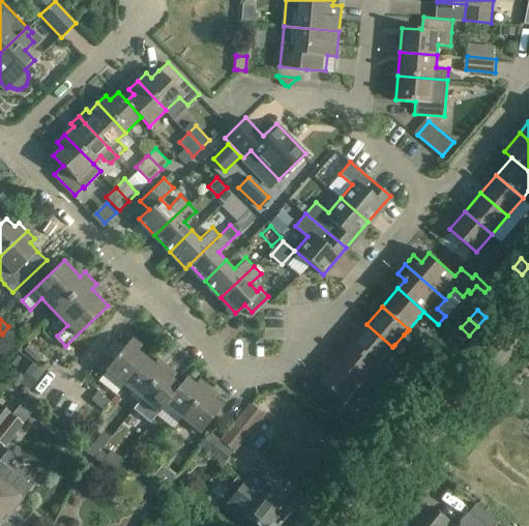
[(366,324),(351,342),(378,364),(382,359),(385,356),(392,347),(366,324)]
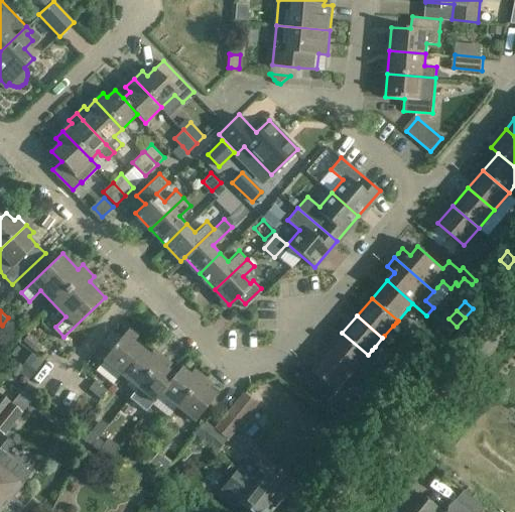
[(104,360),(121,373),(141,347),(134,342),(138,337),(128,329),(104,360)]
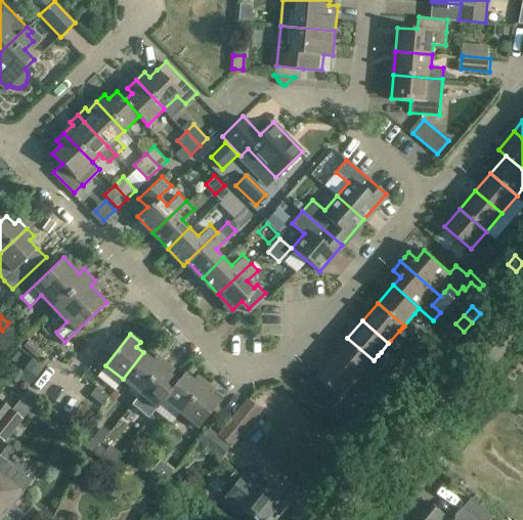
[(347,338),(332,355),(358,379),(358,378),(364,384),(380,366),(374,360),(347,338)]
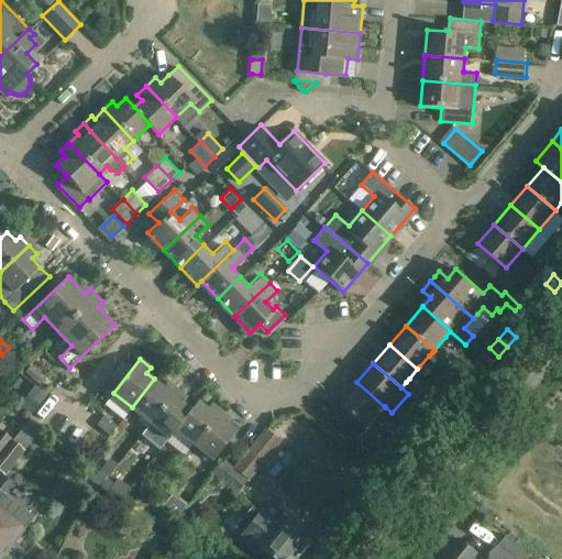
[(25,372),(40,385),(46,377),(33,364),(25,372)]
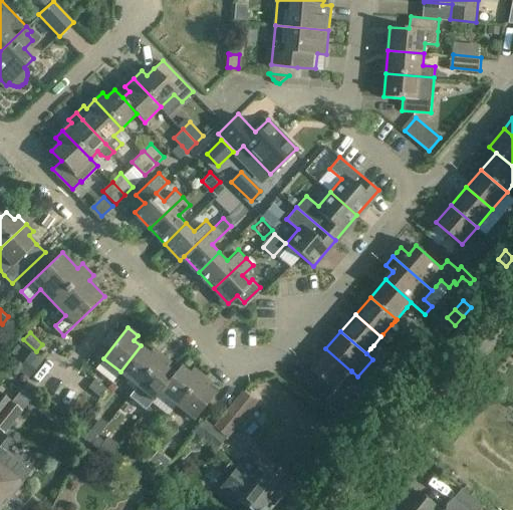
[(426,343),(425,344),(433,350),(440,342),(441,341),(433,335),(426,343)]
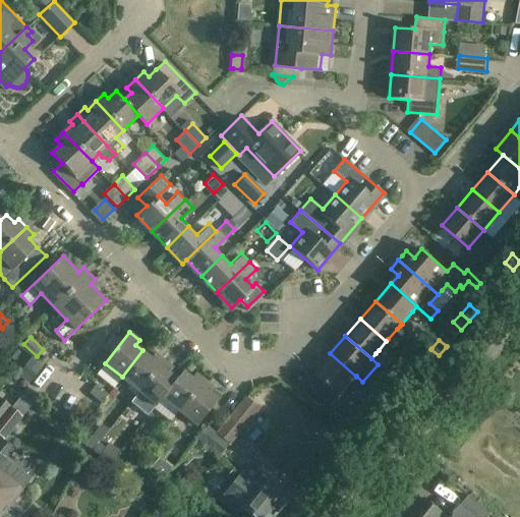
[(430,349),(423,357),(430,363),(439,355),(430,349)]
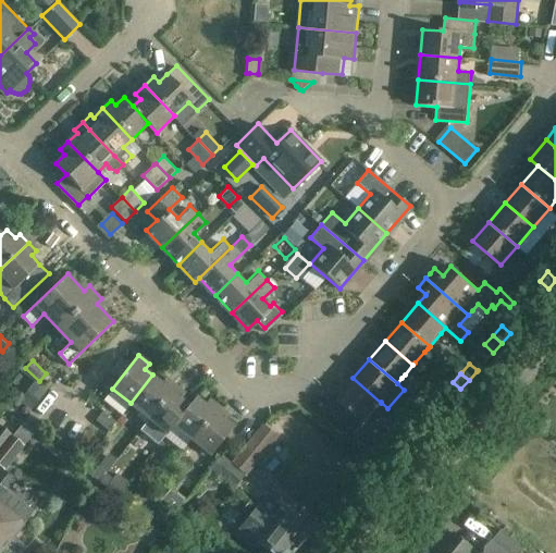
[(167,378),(162,382),(152,375),(131,403),(149,418),(175,385),(167,378)]
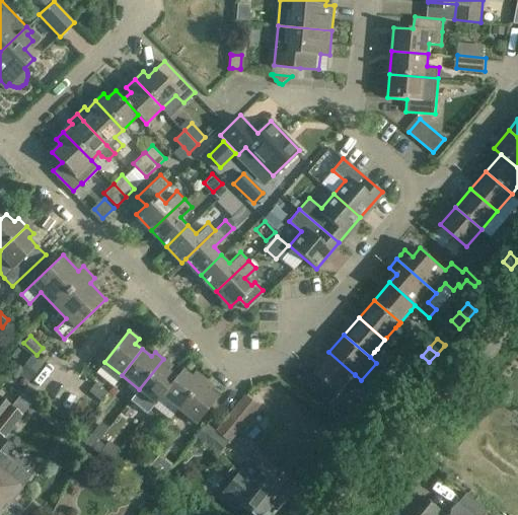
[(316,373),(308,382),(330,401),(339,392),(351,379),(355,375),(328,352),(313,370),(316,373)]
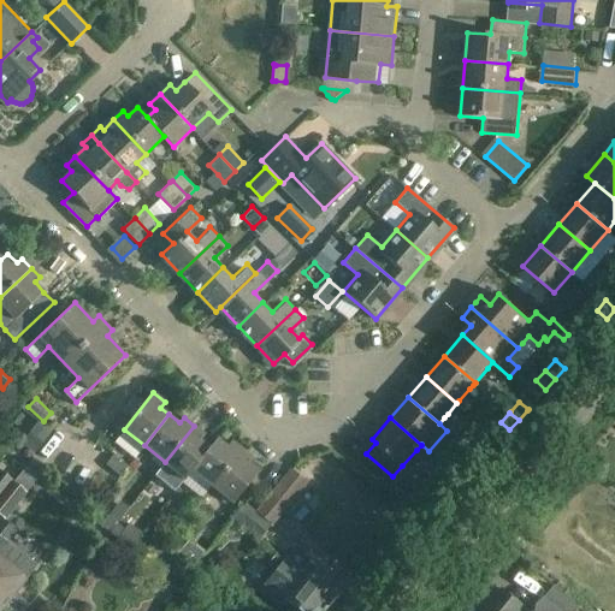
[(39,420),(30,429),(43,440),(48,434),(52,431),(39,420)]
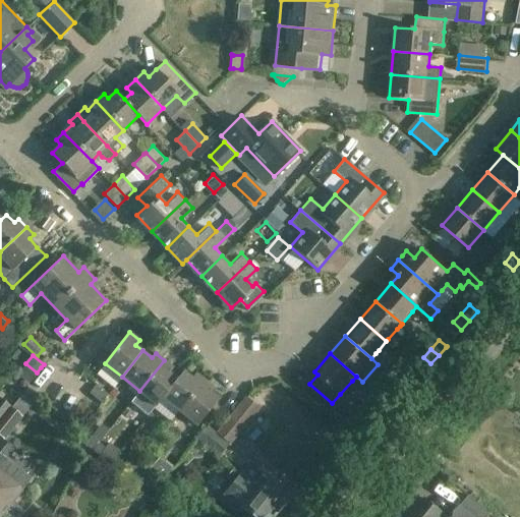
[(139,391),(131,400),(149,413),(156,404),(157,405),(163,398),(178,379),(177,379),(169,372),(173,367),(164,360),(139,391)]
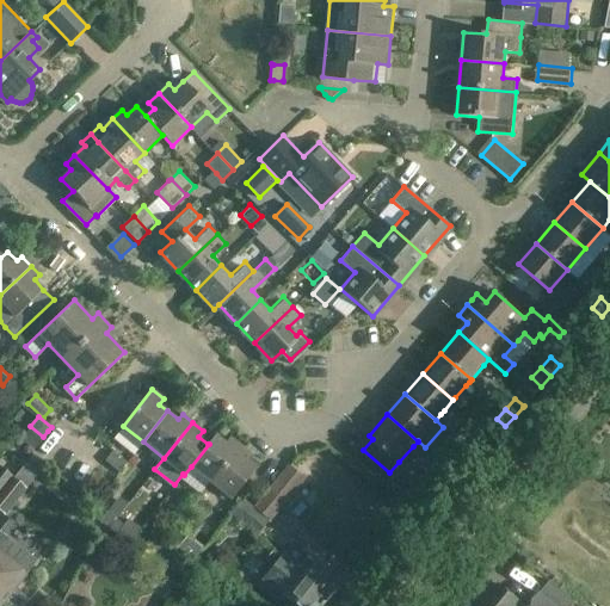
[(191,467),(211,482),(241,445),(229,437),(225,441),(215,434),(208,444),(209,444),(191,467)]
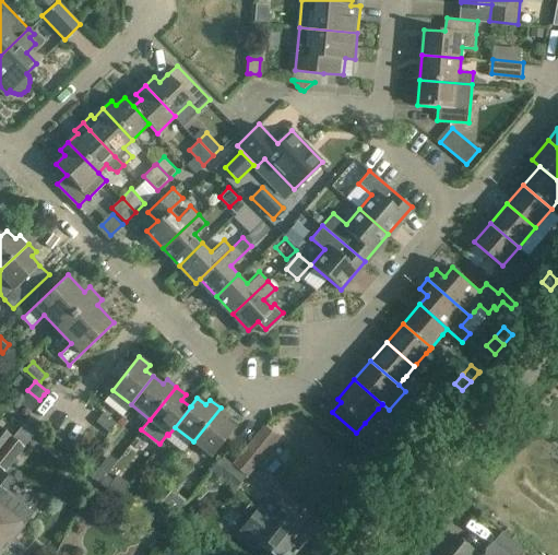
[(429,412),(438,420),(438,418),(447,410),(437,402),(429,412)]
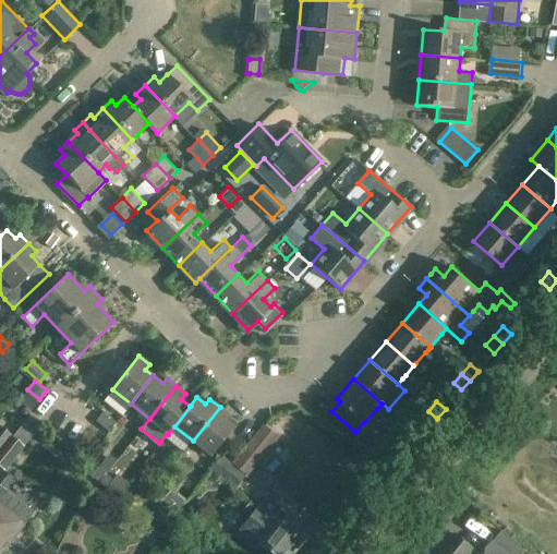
[(229,414),(220,407),(193,441),(212,456),(234,428),(225,420),(229,414)]
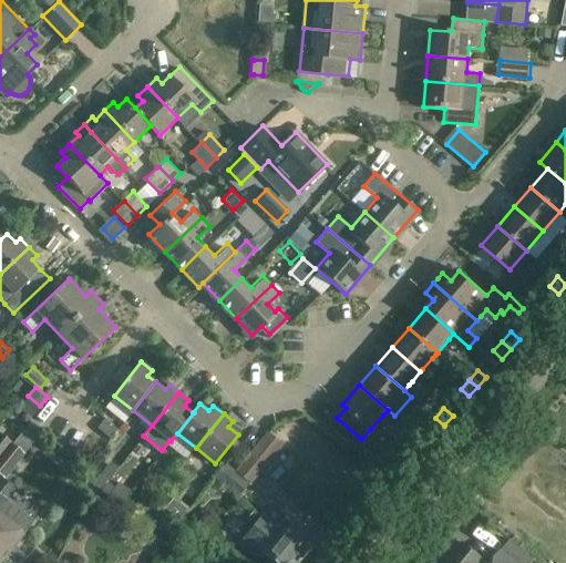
[(435,418),(428,427),(436,434),(444,426),(435,418)]
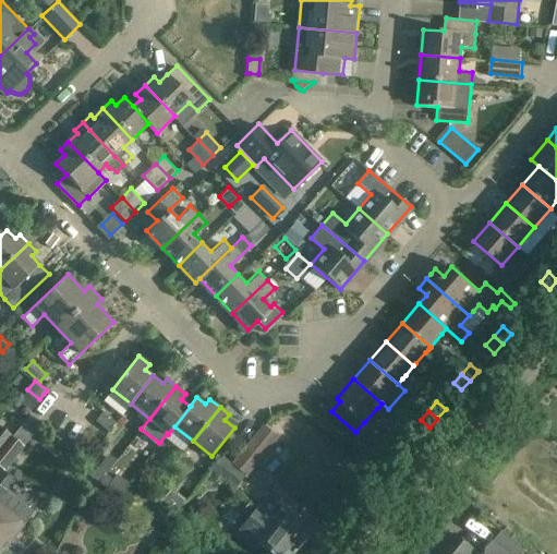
[(109,432),(117,422),(104,412),(97,421),(109,432)]
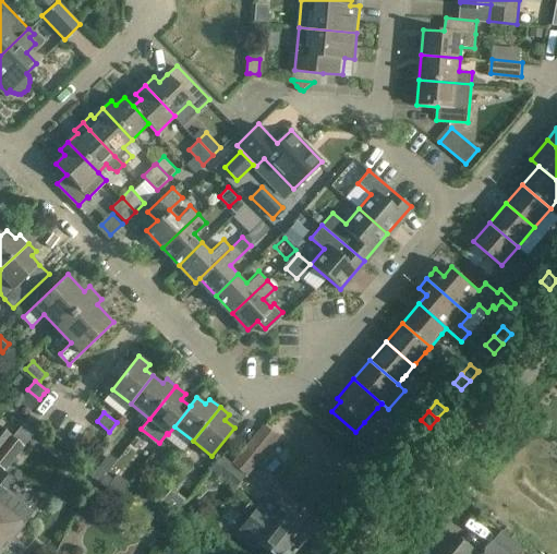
[(279,435),(263,422),(239,453),(255,466),(279,435)]
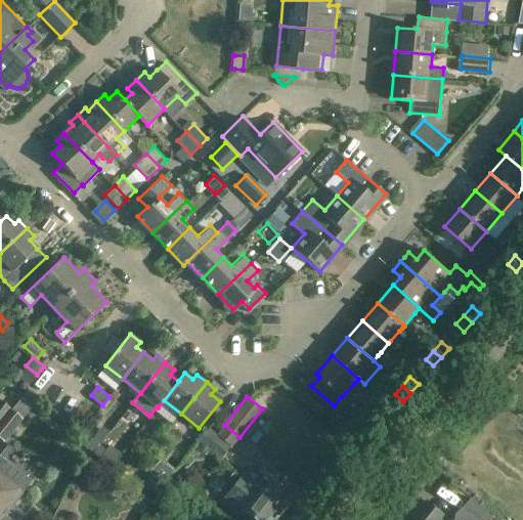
[(0,421),(9,409),(11,407),(0,398),(0,421)]
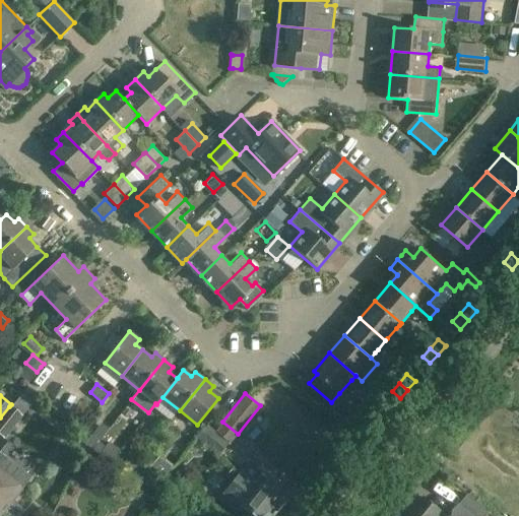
[(11,404),(0,417),(0,433),(5,437),(23,413),(11,404)]
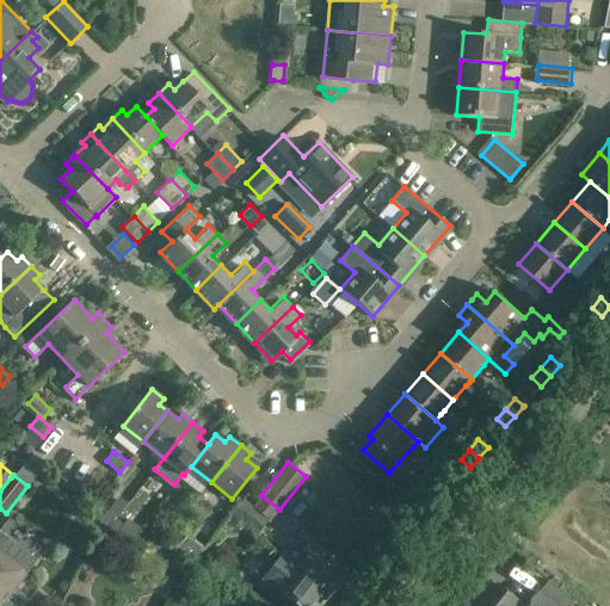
[(447,495),(456,486),(445,477),(437,487),(447,495)]
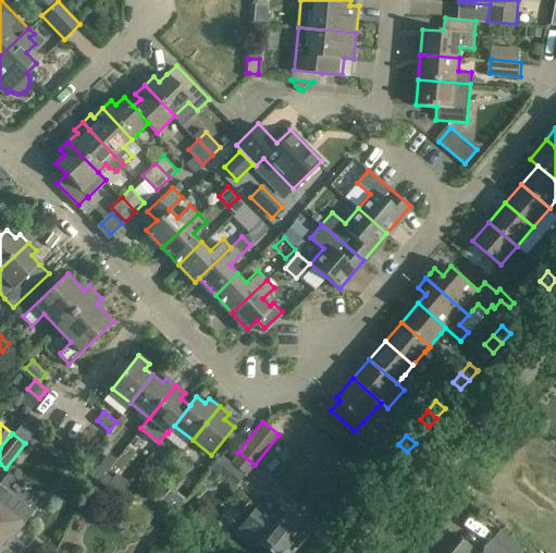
[(210,469),(233,488),(245,472),(222,454),(210,469)]
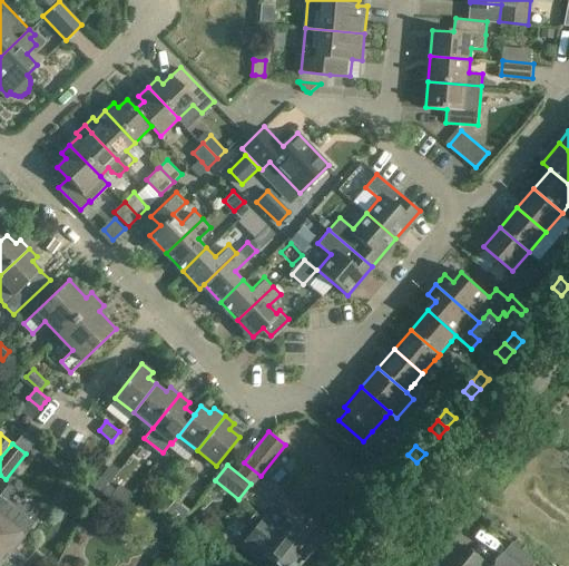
[(110,482),(117,475),(108,467),(100,476),(110,482)]
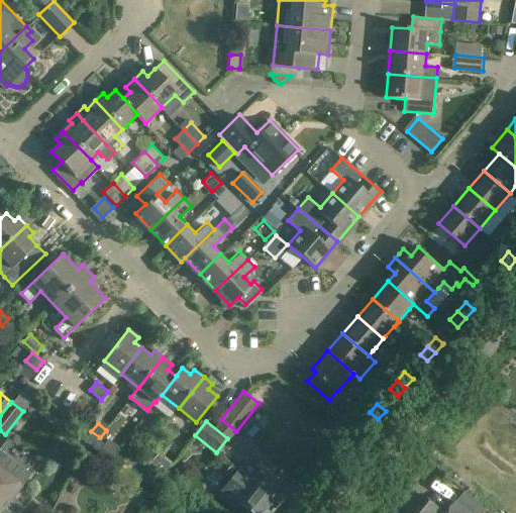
[(100,437),(91,431),(91,430),(84,439),(99,451),(106,442),(100,437)]
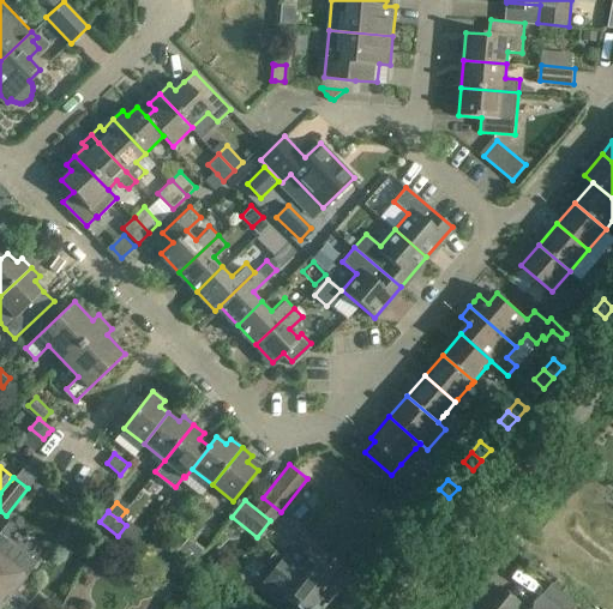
[(126,525),(118,536),(128,544),(142,529),(130,519),(126,525)]
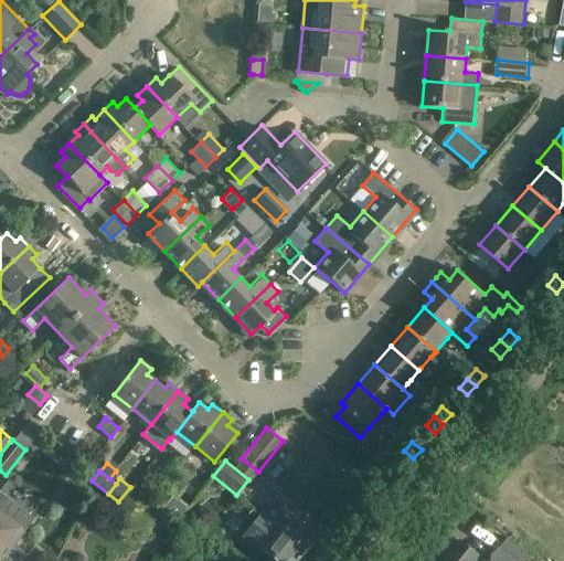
[(0,490),(0,560),(2,560),(35,519),(21,508),(14,501),(0,490)]
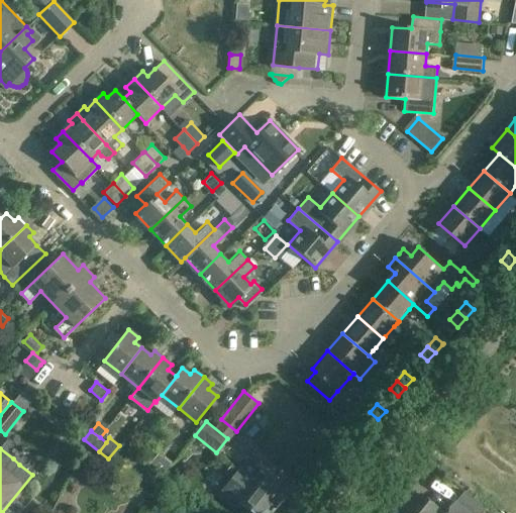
[(155,471),(130,451),(123,459),(131,466),(126,472),(146,481),(155,471)]
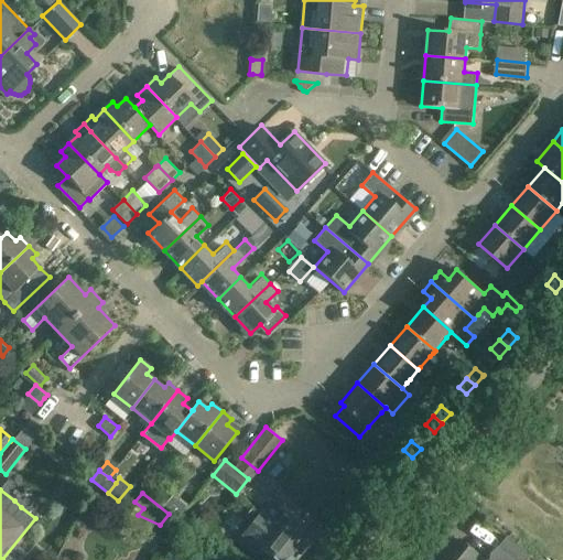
[(118,503),(116,506),(137,516),(142,509),(136,504),(125,495),(118,503)]
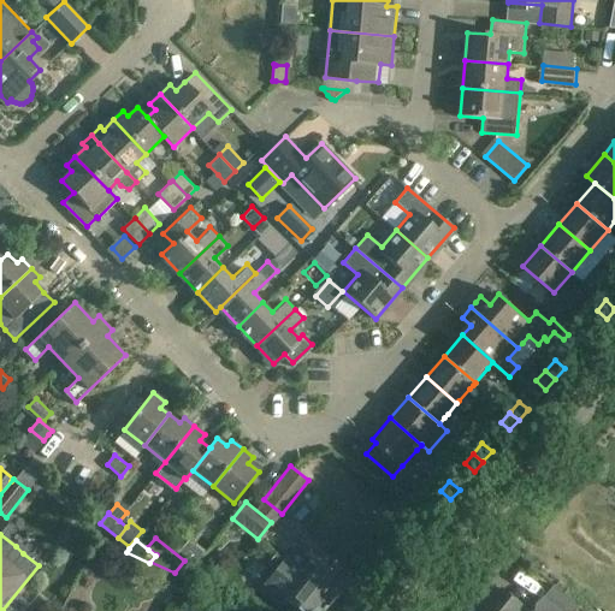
[(295,545),(284,558),(276,551),(256,574),(301,610),(321,610),(344,585),(295,545)]
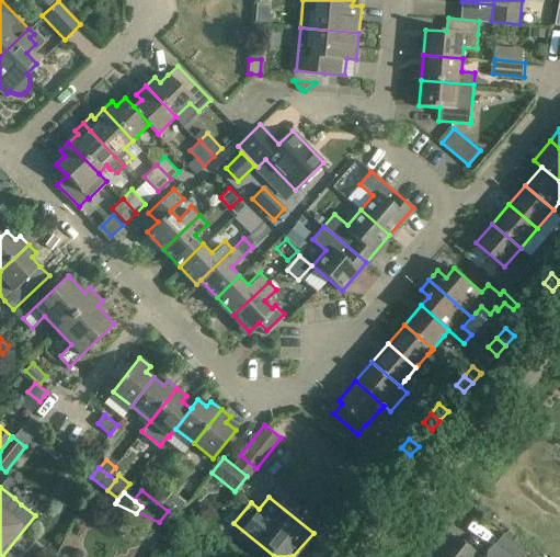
[(513,556),(495,542),(484,555),(457,532),(435,556),(513,556)]
